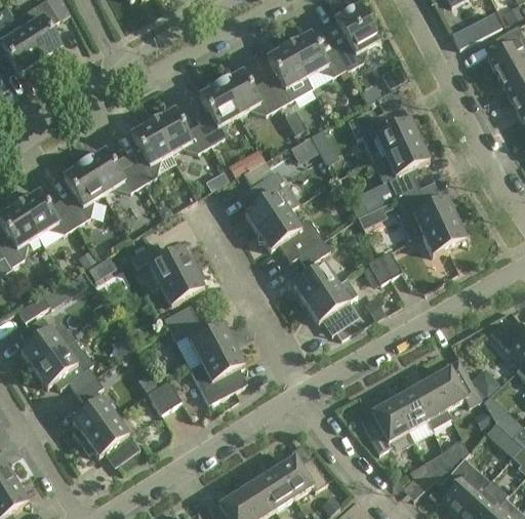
[(34,6),(13,18),(42,65),(54,57),(51,53),(61,47),(47,27),(58,20),(70,12),(67,6),(64,0),(43,0),(34,6)]
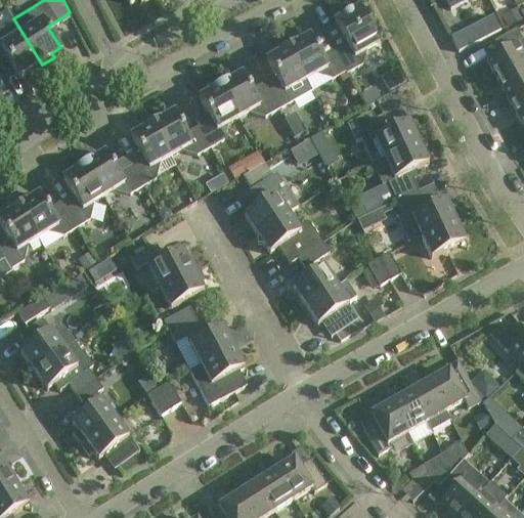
[(346,69),(347,70),(362,61),(366,47),(379,40),(377,36),(379,35),(370,20),(369,22),(359,4),(354,7),(352,2),(337,11),(339,15),(334,18),(346,40),(334,46),(346,69)]
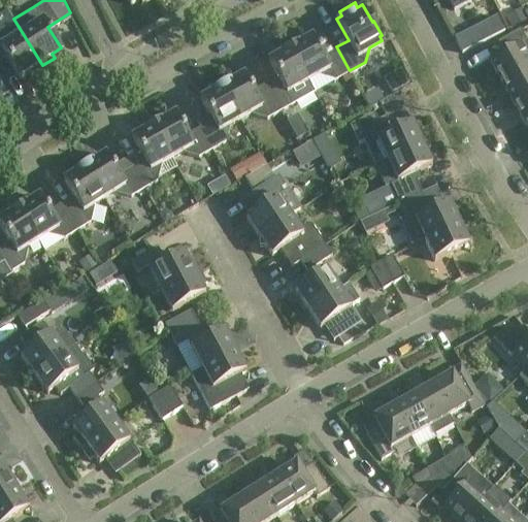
[(31,72),(42,65),(13,19),(0,27),(0,56),(6,53),(19,74),(28,68),(31,72)]
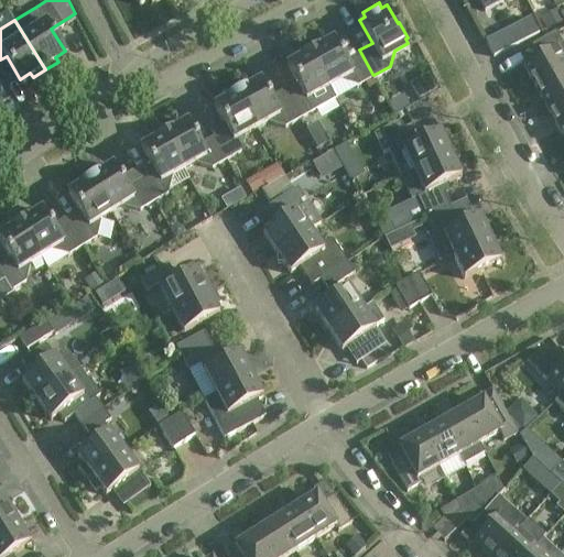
[(522,61),(534,82),(563,65),(563,36),(562,39),(555,26),(532,40),(539,52),(522,61)]
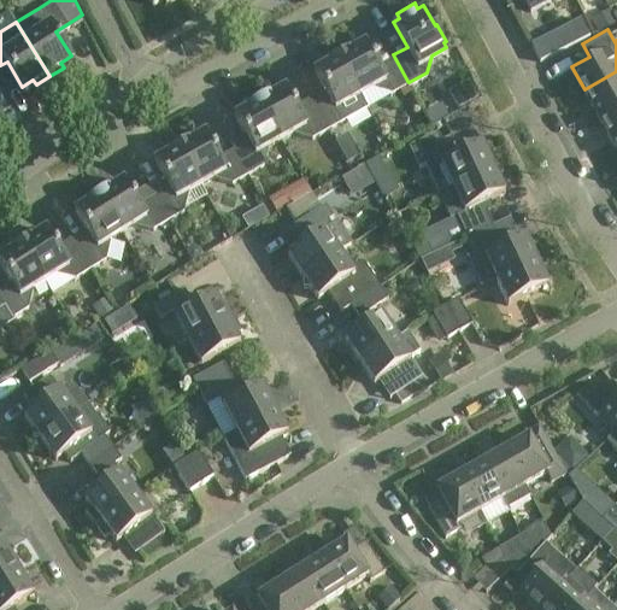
[(546,33),(530,41),(539,58),(554,50),(546,33)]
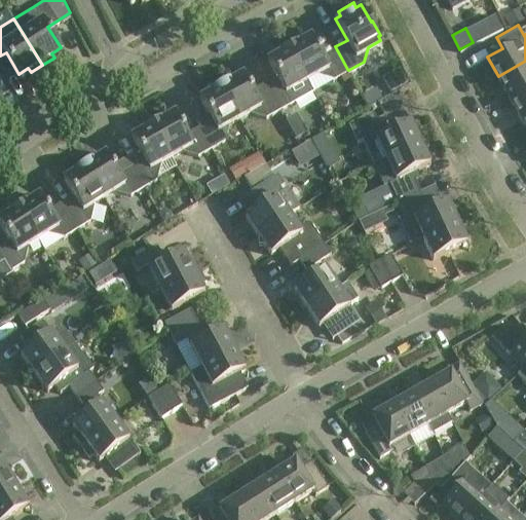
[(299,33),(287,40),(307,77),(317,71),(334,76),(347,69),(335,46),(323,53),(310,32),(301,37),(299,33)]
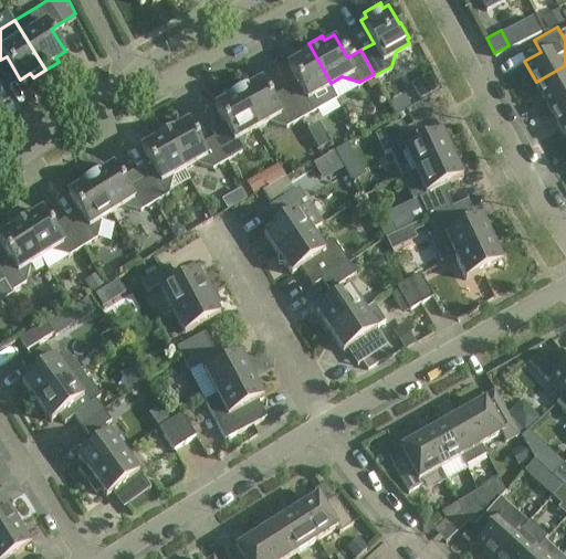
[(331,83),(308,43),(295,51),(297,55),(287,61),(301,84),(287,92),(301,115),(315,107),(320,88),(331,83)]
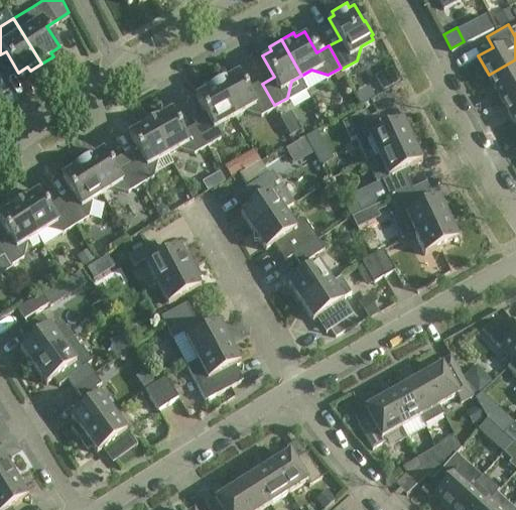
[(515,59),(489,75),(500,94),(515,85),(515,59)]
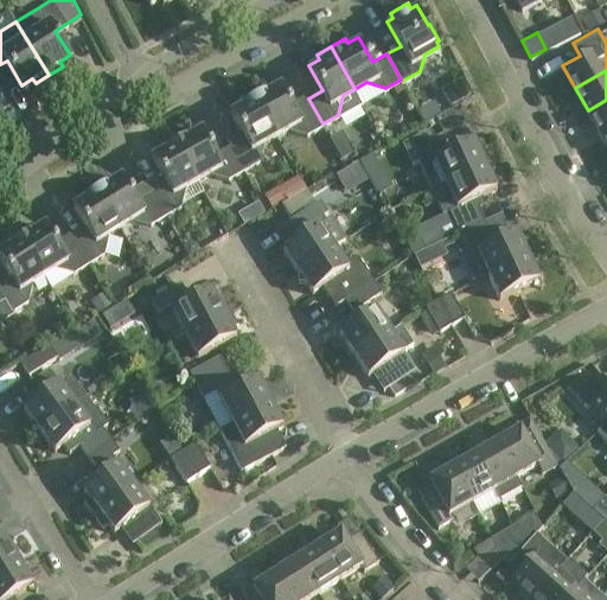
[(461,75),(440,87),(451,104),(471,91),(461,75)]
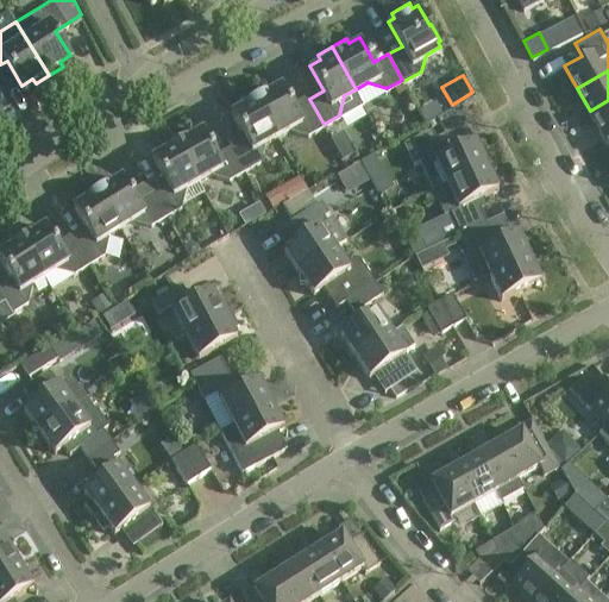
[(268,82),(253,91),(277,133),(288,127),(308,132),(324,124),(309,99),(295,106),(281,82),(270,88),(268,82)]
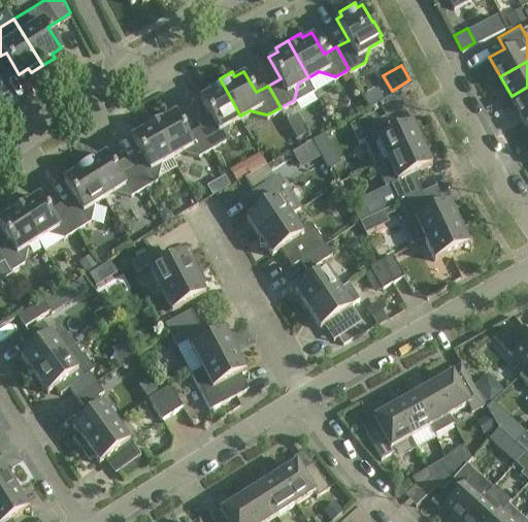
[(240,116),(220,78),(207,86),(209,90),(200,95),(212,117),(200,124),(212,145),(225,138),(230,122),(240,116)]
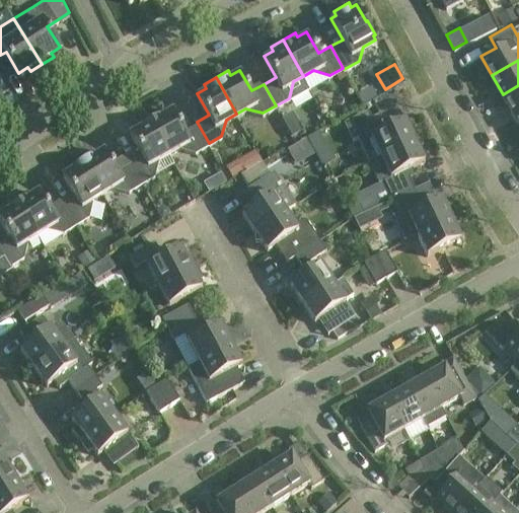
[(518,85),(503,94),(513,114),(518,110),(518,85)]
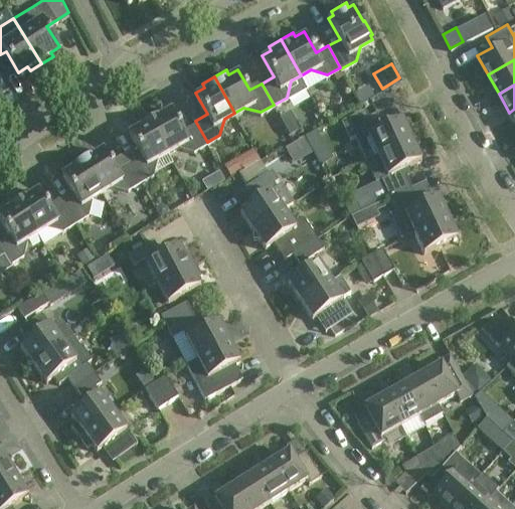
[(207,142),(195,121),(182,128),(171,107),(162,112),(159,108),(147,114),(168,150),(177,145),(194,149),(207,142)]
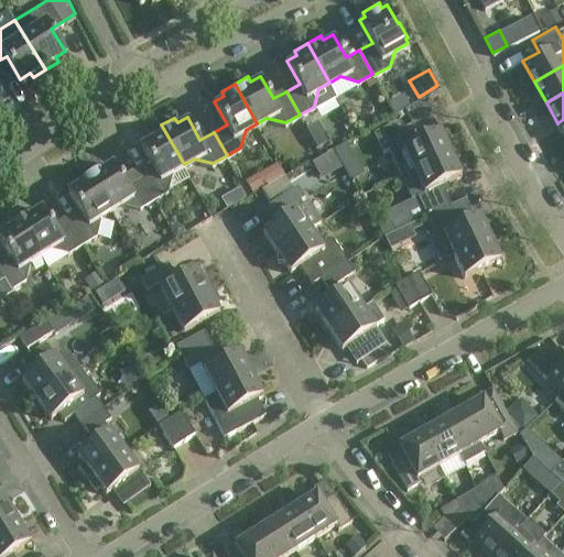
[(400,117),(372,129),(382,149),(388,146),(401,173),(451,150),(440,128),(426,133),(424,129),(418,132),(412,119),(403,123),(400,117)]
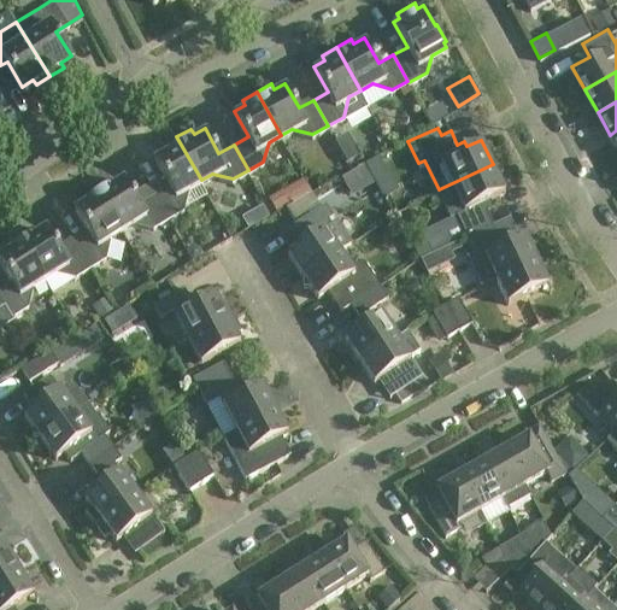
[(169,181),(153,191),(169,216),(183,206),(189,187),(201,180),(176,136),(162,145),(165,150),(154,156),(169,181)]
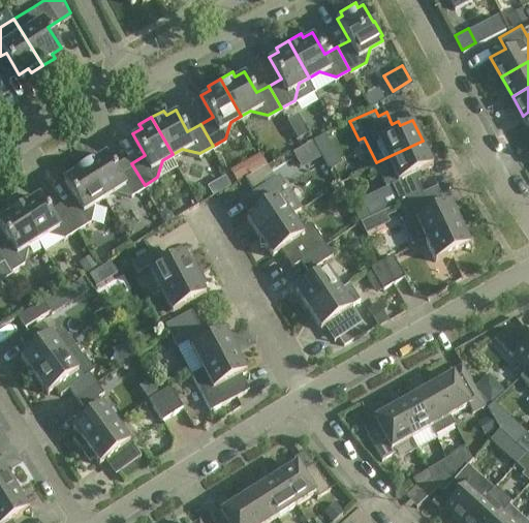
[(300,163),(319,152),(327,165),(340,157),(322,128),(290,147),(300,163)]
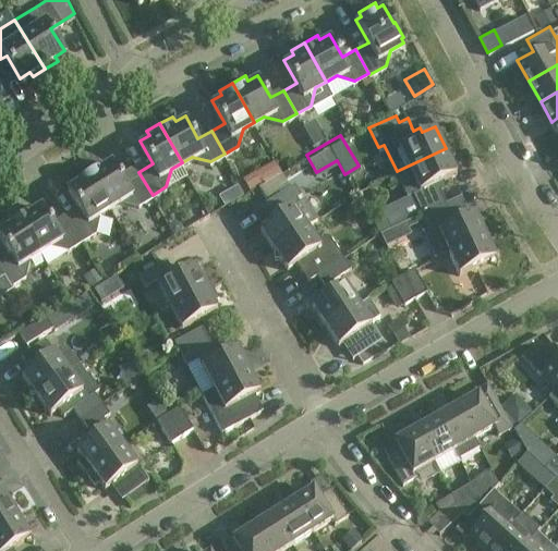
[(446,148),(397,171),(407,193),(412,191),(422,210),(446,199),(436,180),(456,170),(446,148)]
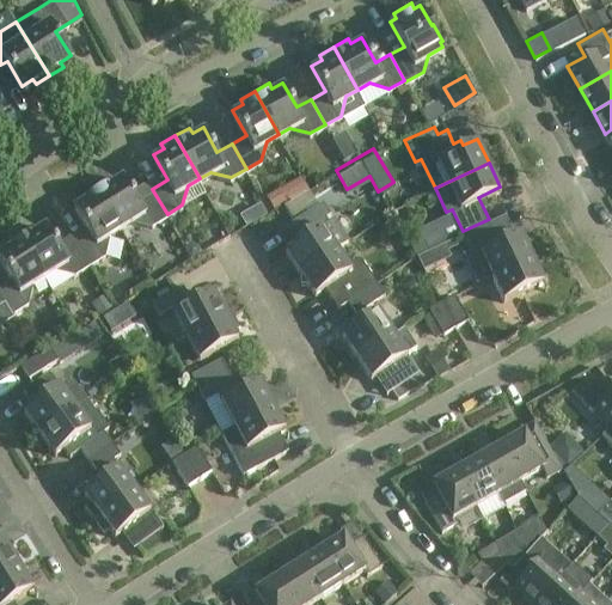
[(109,176),(95,184),(121,226),(132,219),(152,224),(167,214),(152,189),(138,199),(122,173),(111,181),(109,176)]
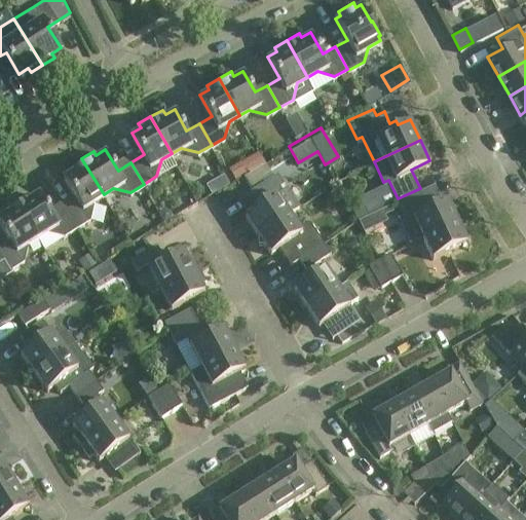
[(76,196),(64,203),(77,225),(90,217),(94,199),(104,194),(81,158),(70,165),(72,170),(63,176),(76,196)]
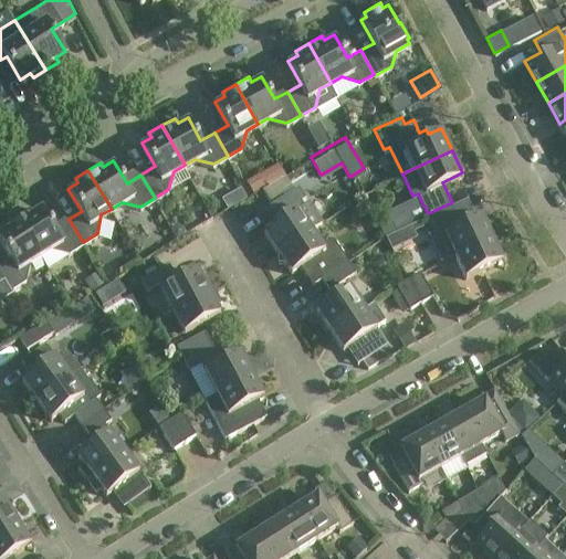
[(259,170),(247,177),(253,190),(266,182),(259,170)]
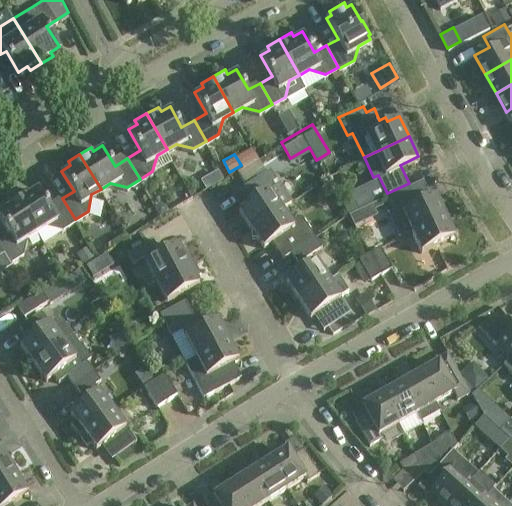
[(248,200),(238,206),(251,225),(281,205),(281,204),(291,197),(279,179),(275,182),(272,178),(276,175),(269,165),(238,186),(248,200)]
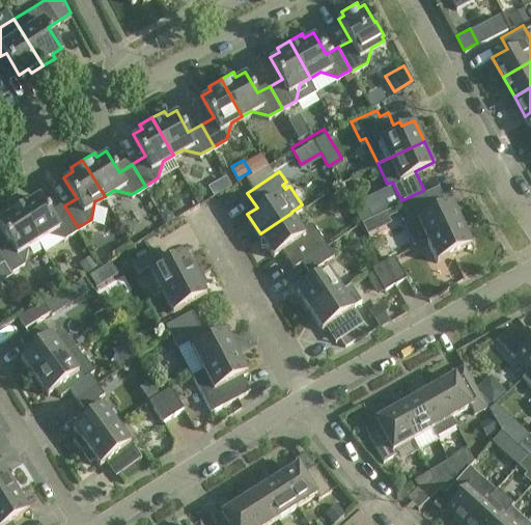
[(225,172),(207,183),(213,193),(231,183),(225,172)]
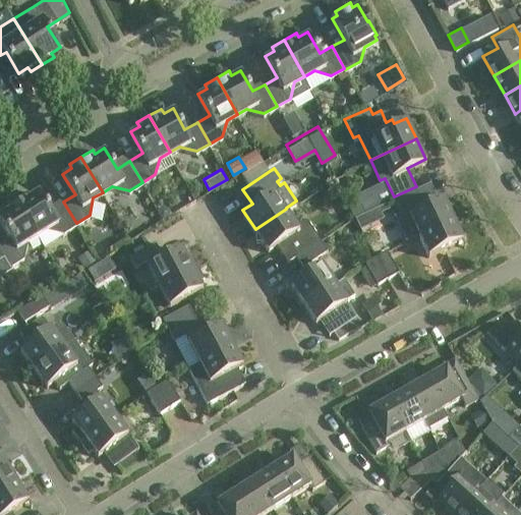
[(345,195),(351,212),(391,195),(384,179),(345,195)]
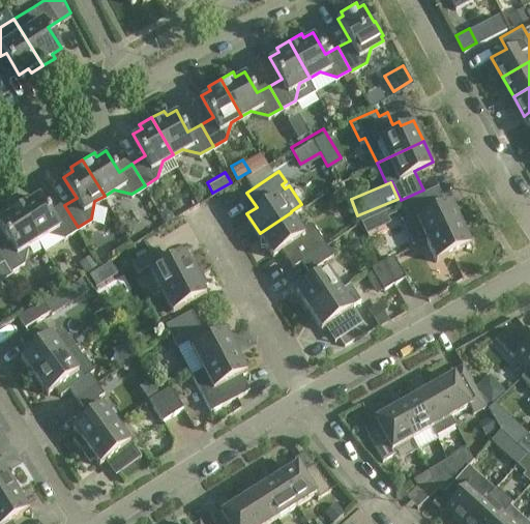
[(407,213),(401,216),(412,242),(425,236),(461,220),(450,199),(439,204),(436,197),(429,201),(423,190),(401,200),(406,211),(407,213)]
